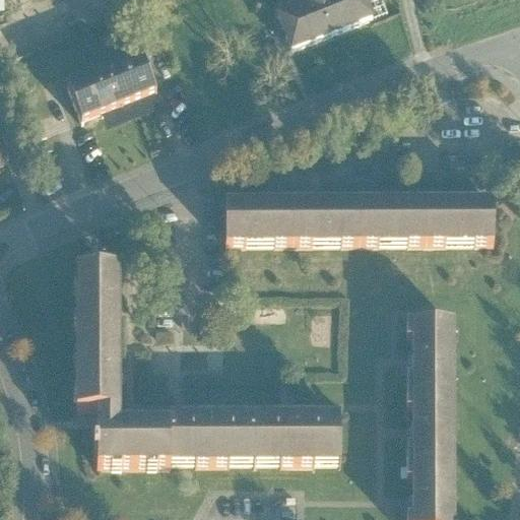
[(296,53),(339,35),(324,0),(305,0),(307,4),(280,15),(296,53)]
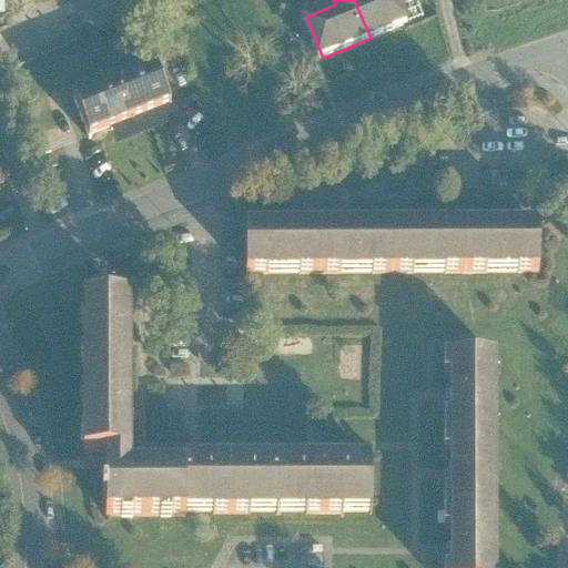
[(354,0),(371,38),(415,20),(406,0),(354,0)]
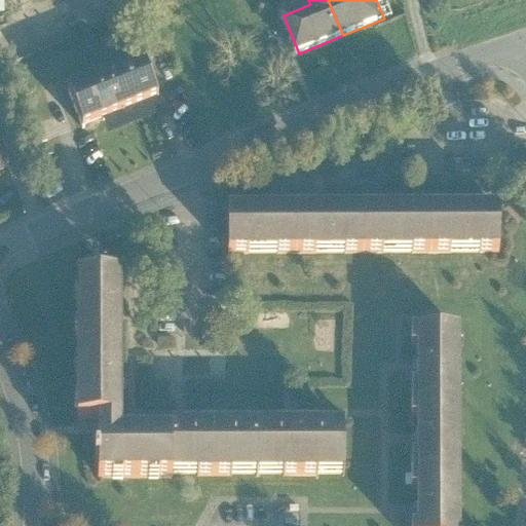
[(161,96),(147,58),(69,87),(86,127),(105,120),(108,158),(113,164),(122,167),(182,145),(185,138),(186,129),(161,96)]
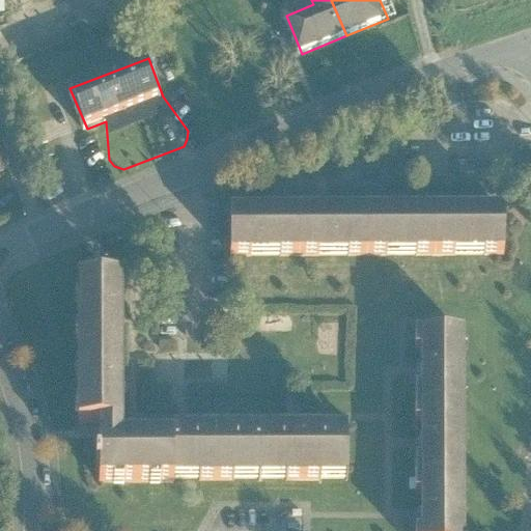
[(0,173),(12,168),(0,140),(0,173)]
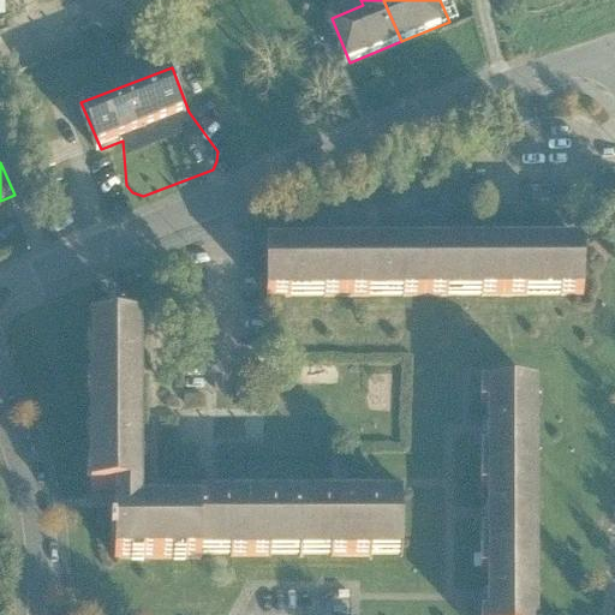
[(347,298),(347,249),(269,249),(269,297),(347,298)]
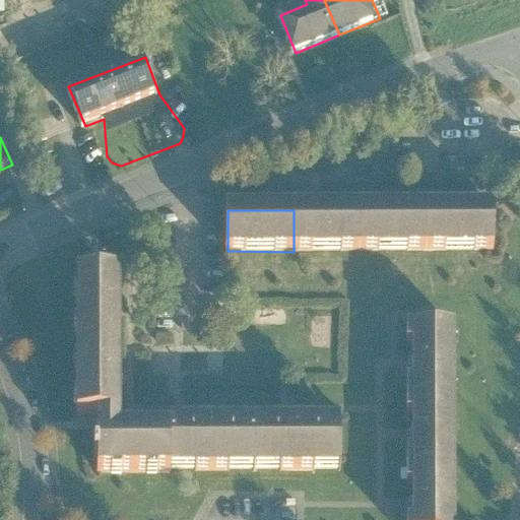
[(294,252),(360,251),(360,210),(294,210),(294,252)]
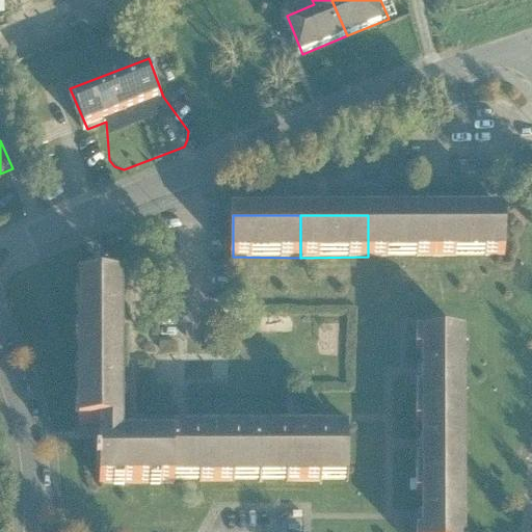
[(436,216),(368,215),(368,257),(436,257),(436,216)]
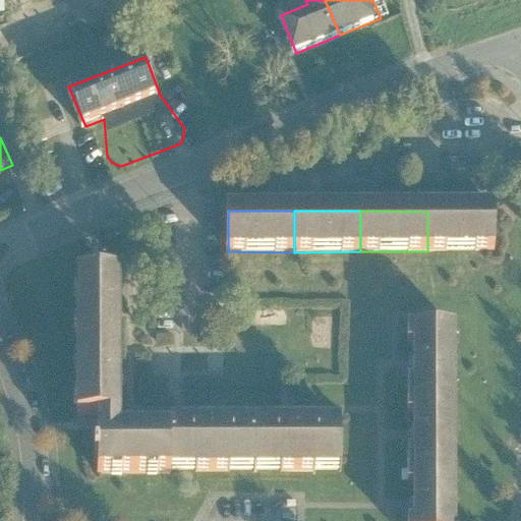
[(427,212),(427,251),(496,251),(495,211),(427,212)]
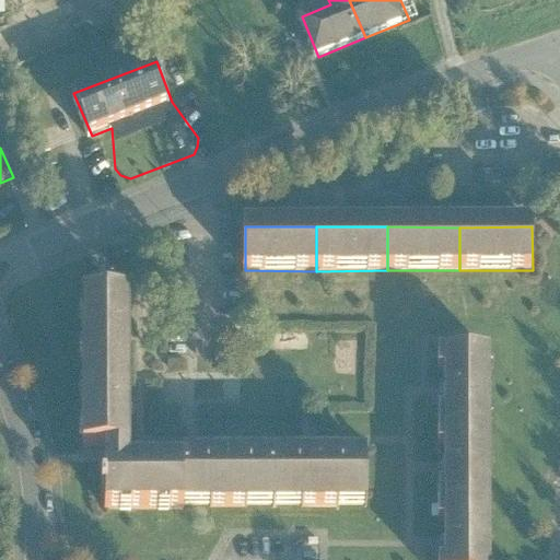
[(129,298),(82,298),(82,374),(129,373),(129,298)]
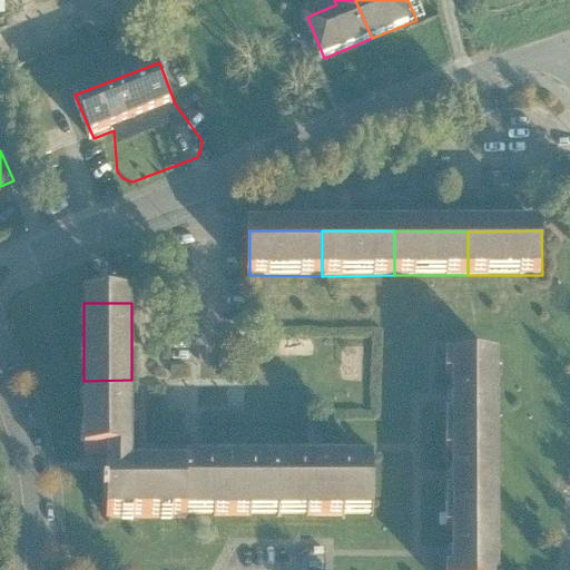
[(452,359),(453,436),(503,435),(502,359),(452,359)]
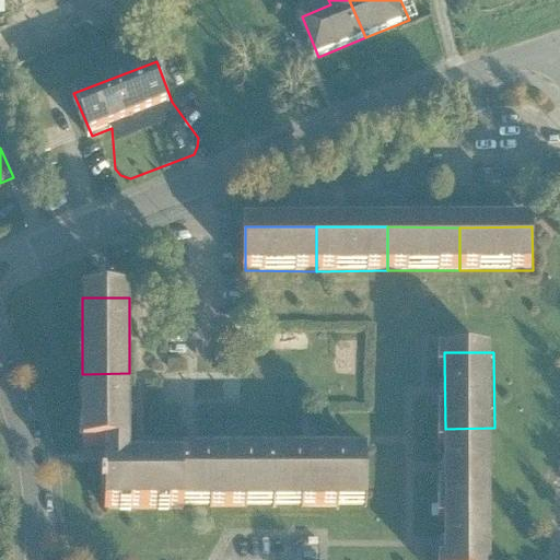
[(129,373),(82,374),(82,450),(105,448),(130,448),(129,373)]
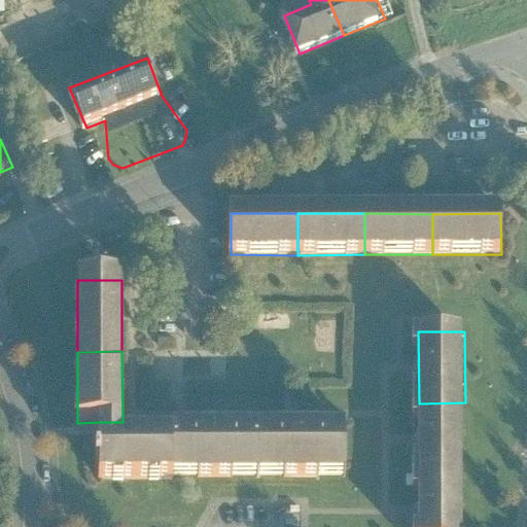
[(465,402),(419,403),(419,476),(466,475),(465,402)]
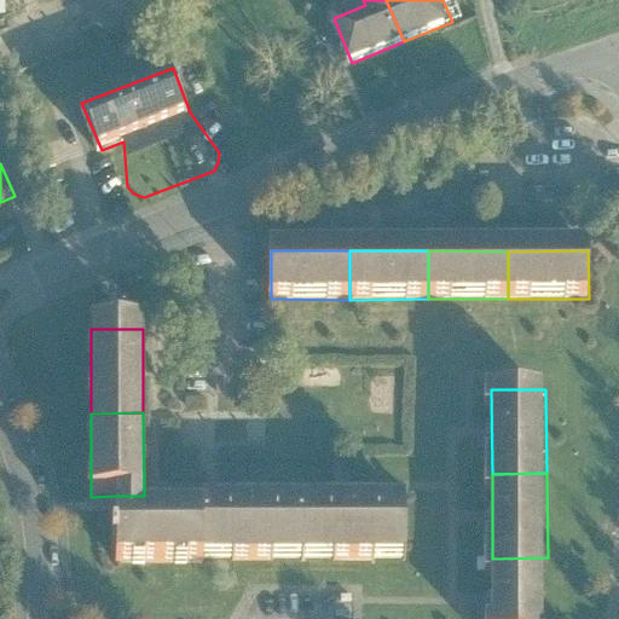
[(116,502),(116,508),(144,508),(144,502),(144,496),(116,496),(116,502)]
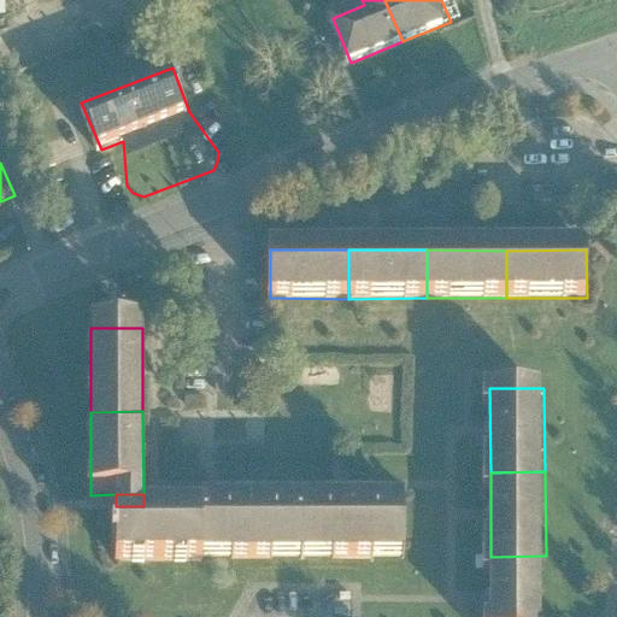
[(299,559),(299,501),(205,501),(205,506),(206,560),(299,559)]
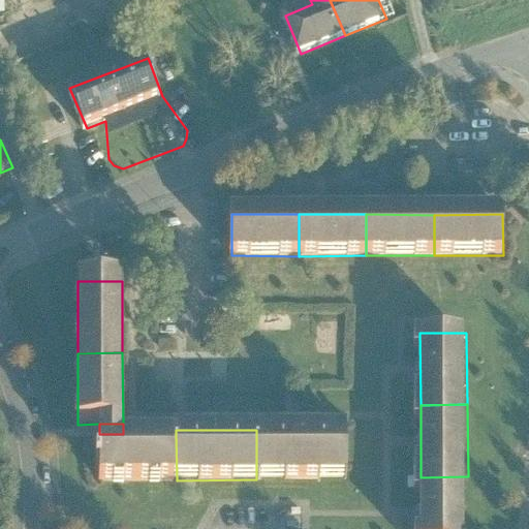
[(256,479),(346,479),(346,430),(256,430),(256,479)]
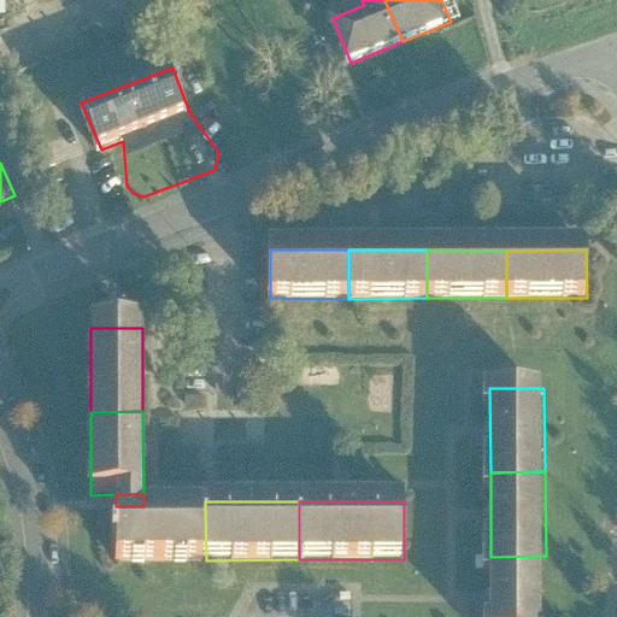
[(116,506),(116,562),(206,560),(205,506),(144,506),(116,506)]
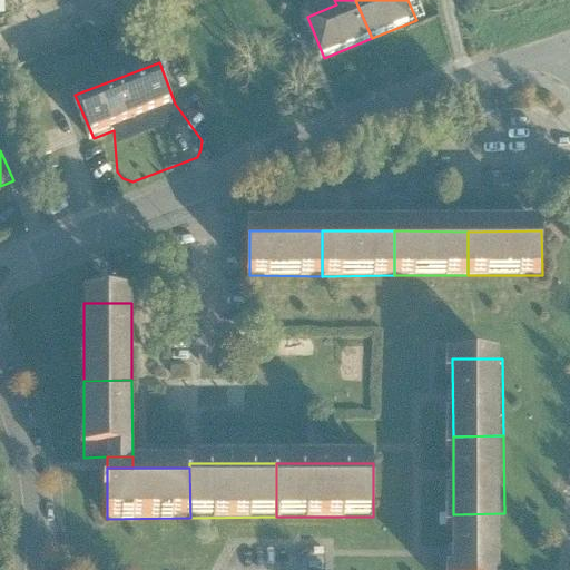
[(453,514),(453,569),(504,569),(504,513),(453,514)]
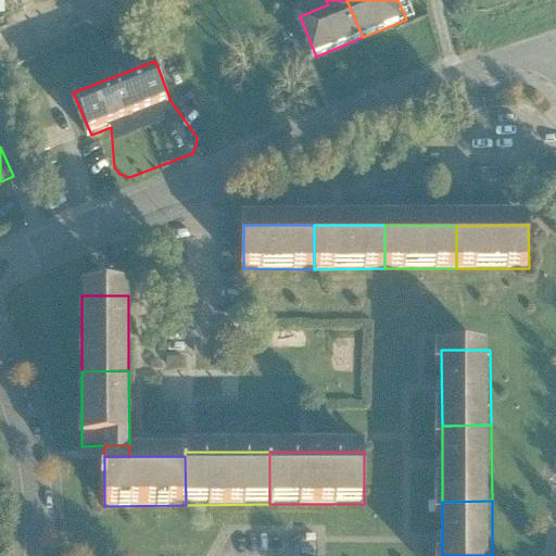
All buildings are outlined.
